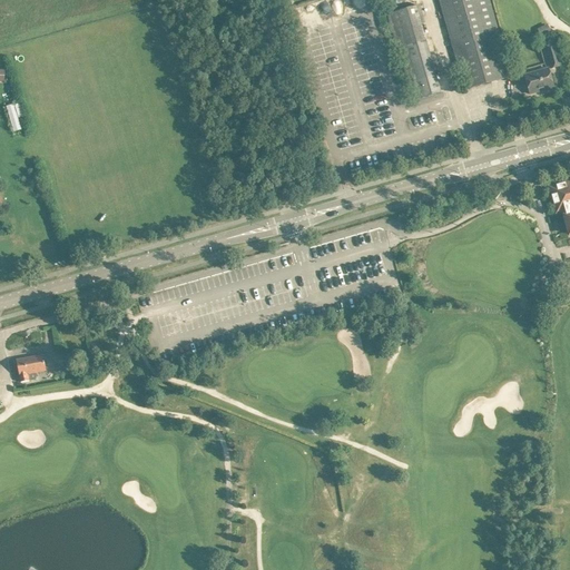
[(440,0),(465,90),(511,77),(489,0),(440,0)]
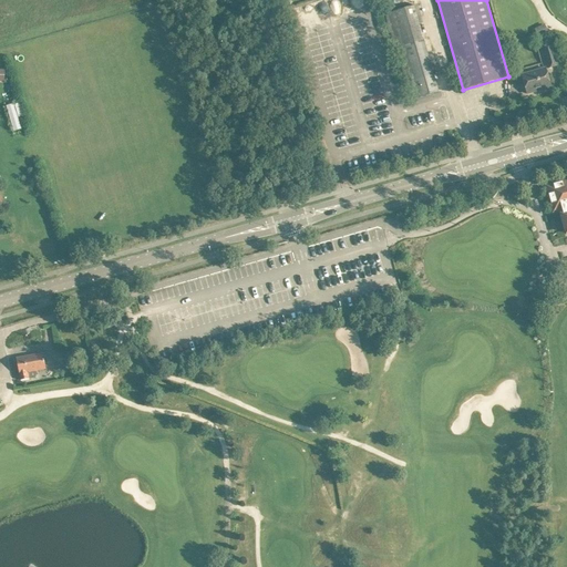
[(402,73),(410,101),(439,93),(419,23),(422,22),(418,6),(387,14),(402,73)]
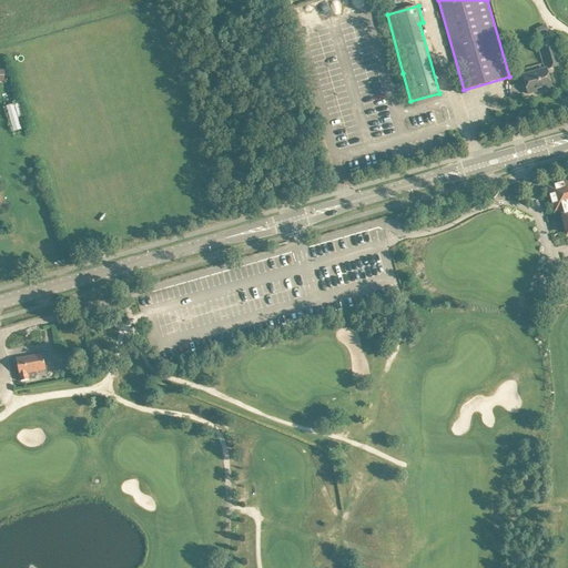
[(546,26),(535,31),(538,36),(539,39),(549,33),(546,26)]
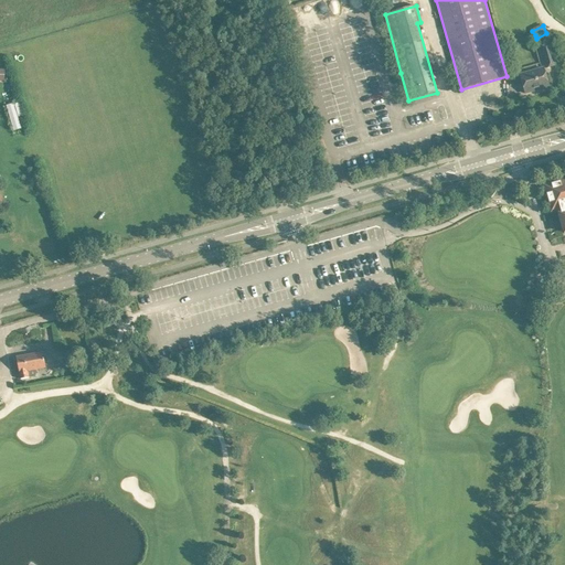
[(540,48),(546,68),(556,66),(550,44),(540,48)]
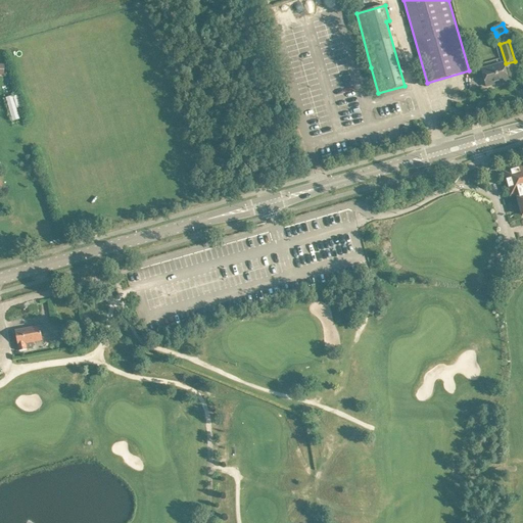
[(481,69),(486,87),(508,81),(503,63),(481,69)]
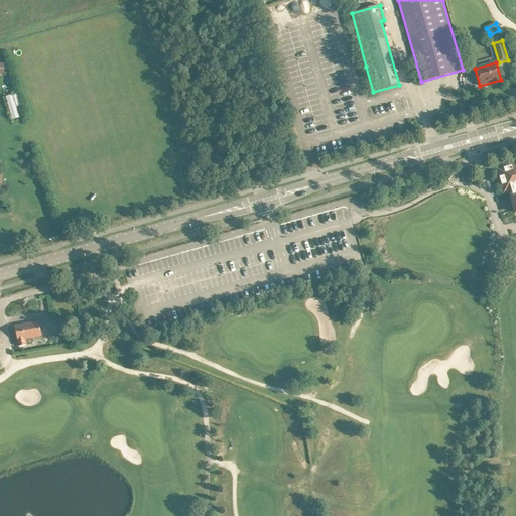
[(8,95),(12,119),(19,118),(15,94),(8,95)]
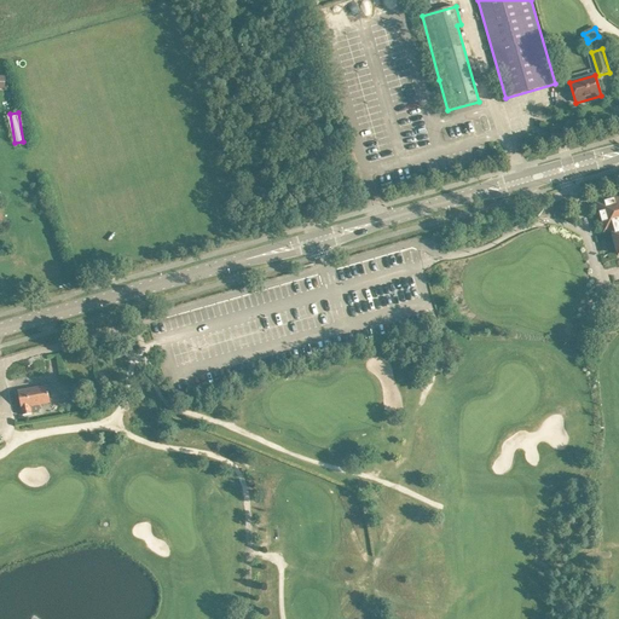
[(618,197),(596,204),(603,232),(613,230),(614,235),(613,235),(618,255),(618,197)]
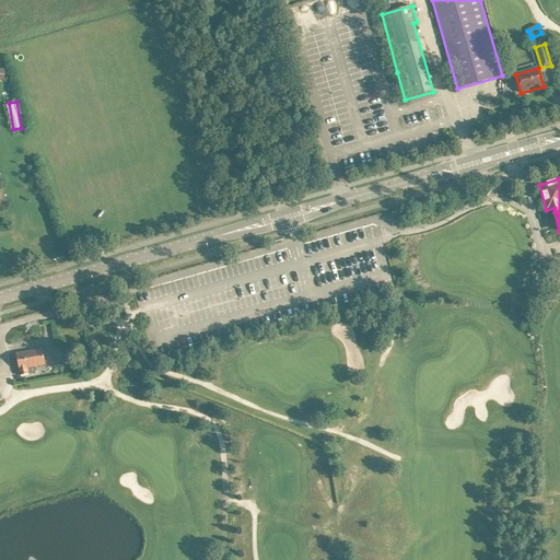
[(45,364),(42,350),(16,354),(19,370),(20,376),(28,375),(26,369),(45,364)]
